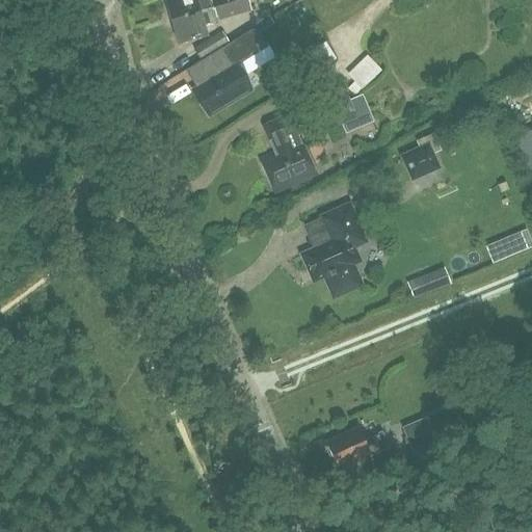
[(164,0),(171,21),(211,9),(208,0),(164,0)]
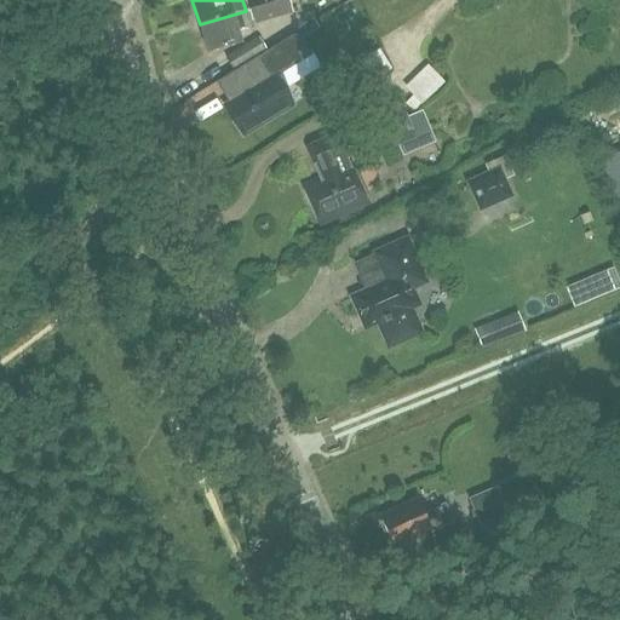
[(280,0),(250,10),(246,11),(200,24),(208,53),(241,44),(237,30),(254,26),(254,24),(293,13),(288,0),(280,0)]
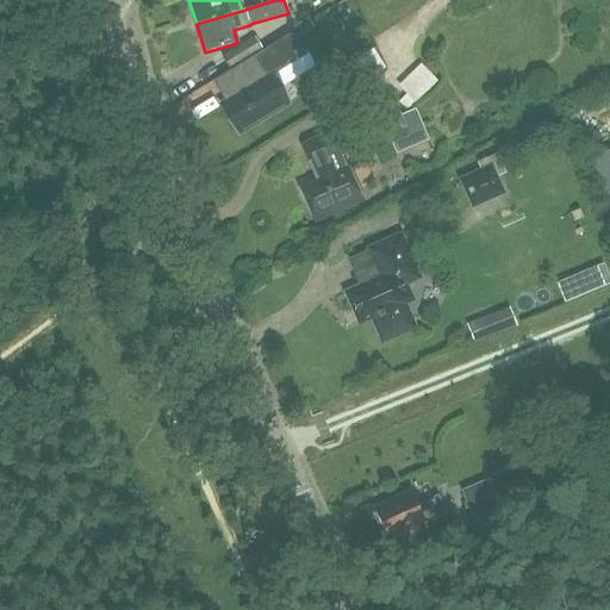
[(242,0),(246,10),(275,0),(242,0)]
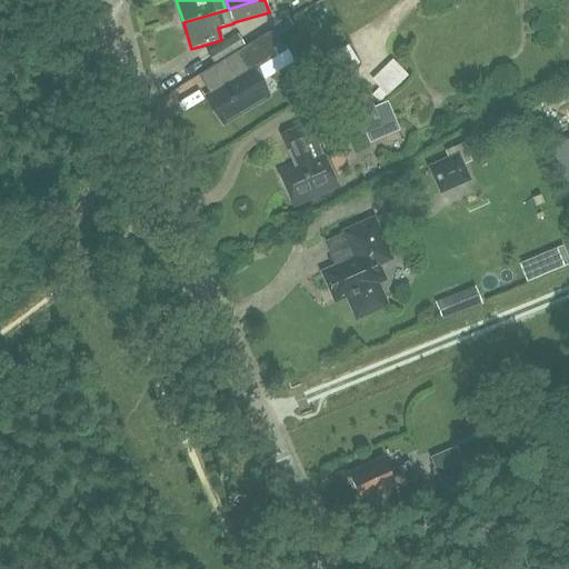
[(206,99),(221,126),(267,97),(251,71),(283,51),(271,31),(219,62),(231,82),(206,99)]
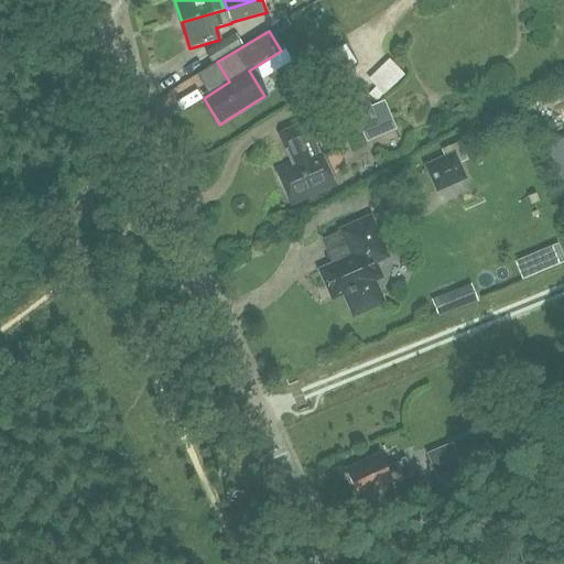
[(235,33),(204,53),(212,65),(217,62),(232,52),(234,52),(242,46),(235,33)]
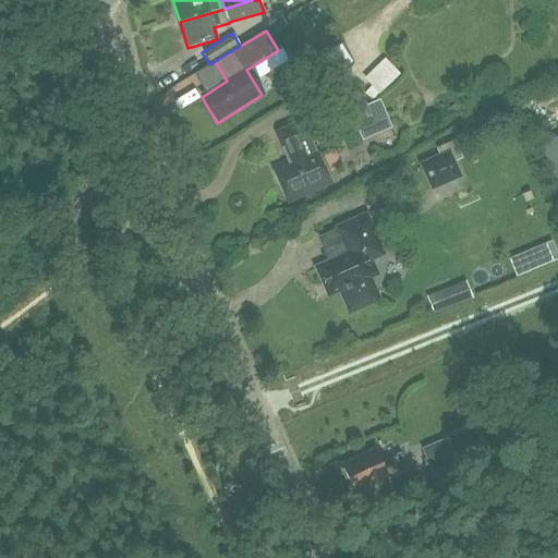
[(332,70),(347,62),(338,48),(324,56),(332,70)]
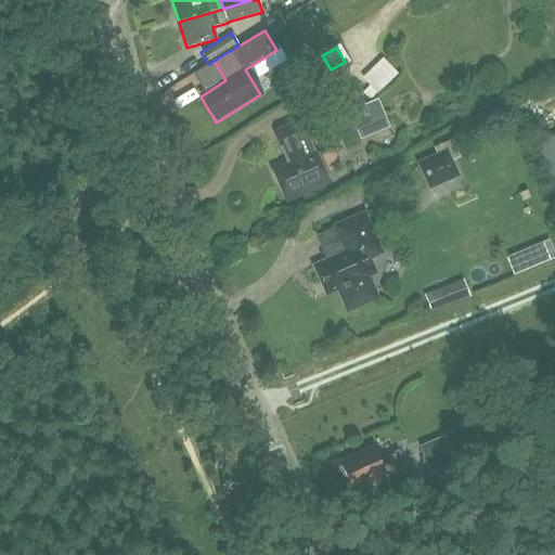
[(392,68),(372,85),(385,101),(405,84),(392,68)]
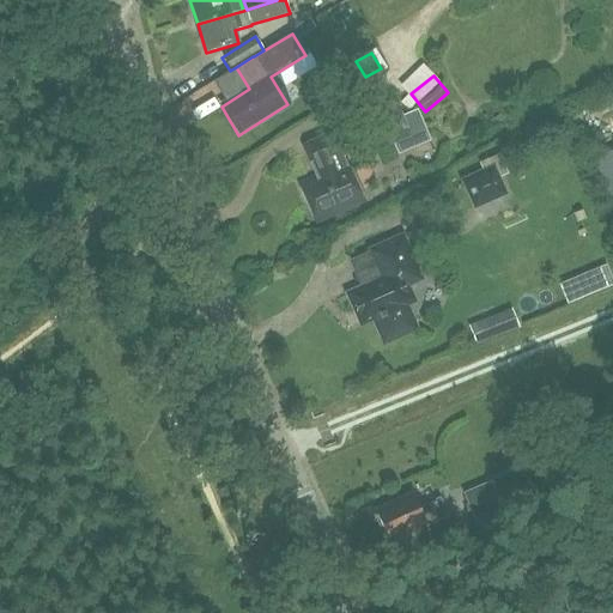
[(376,152),(411,137),(399,103),(360,117),(376,152)]
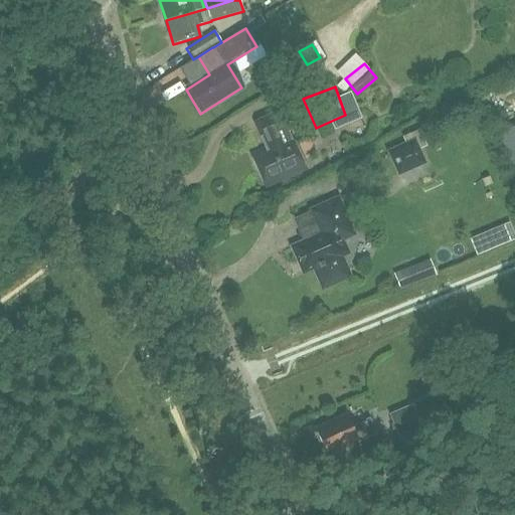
[(277,125),(273,115),(254,123),(266,148),(250,155),(267,188),(307,171),(285,122),(277,125)]
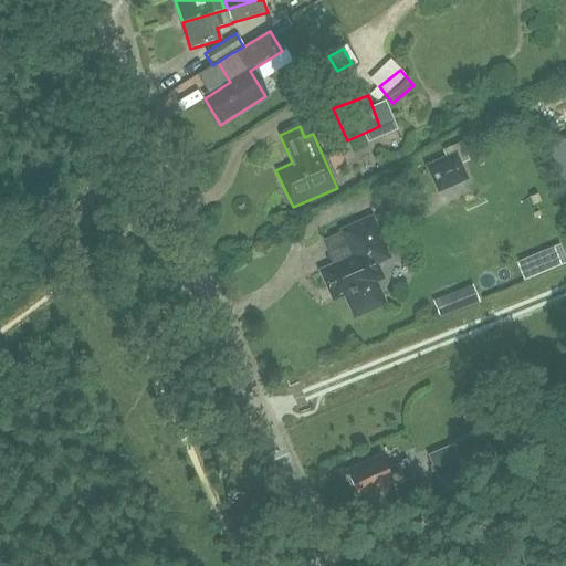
[(565,138),(548,146),(565,190),(565,138)]
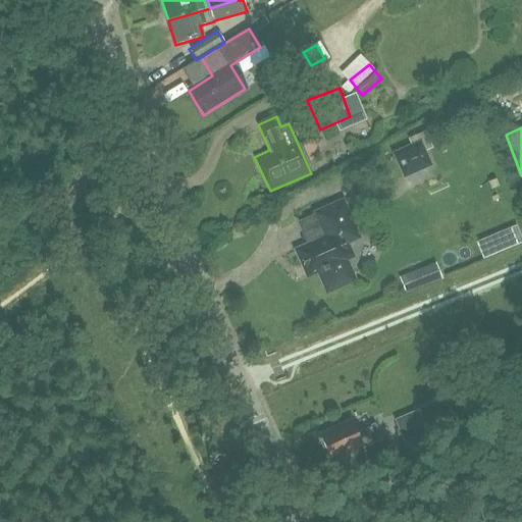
[(369,150),(381,149),(380,135),(368,136),(369,150)]
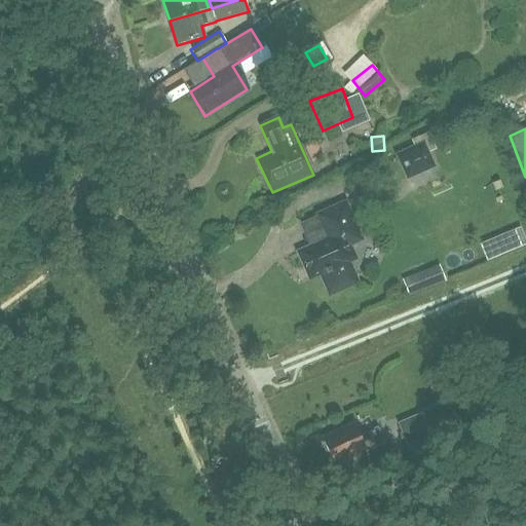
[(407,178),(434,166),(423,143),(397,155),(407,178)]
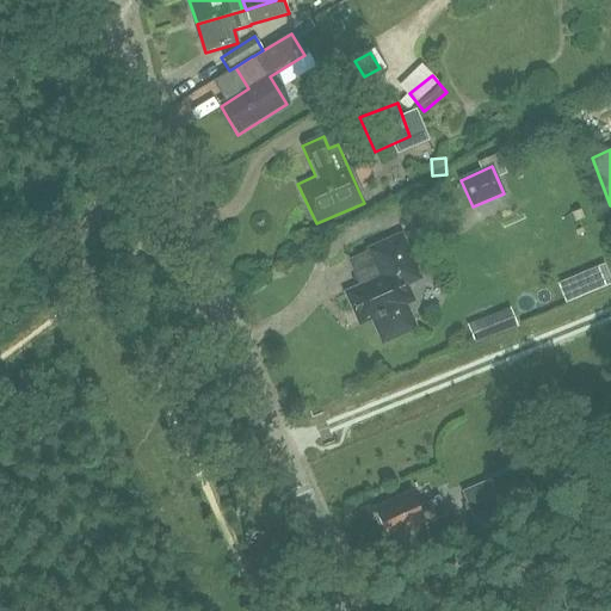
[(413,323),(405,304),(413,301),(406,284),(420,278),(401,236),(370,251),(349,260),(360,288),(347,294),(356,312),(359,309),(365,322),(374,319),(383,338),(388,335),(393,337),(396,337),(400,335),(403,333),(406,331),(408,326),(413,323)]
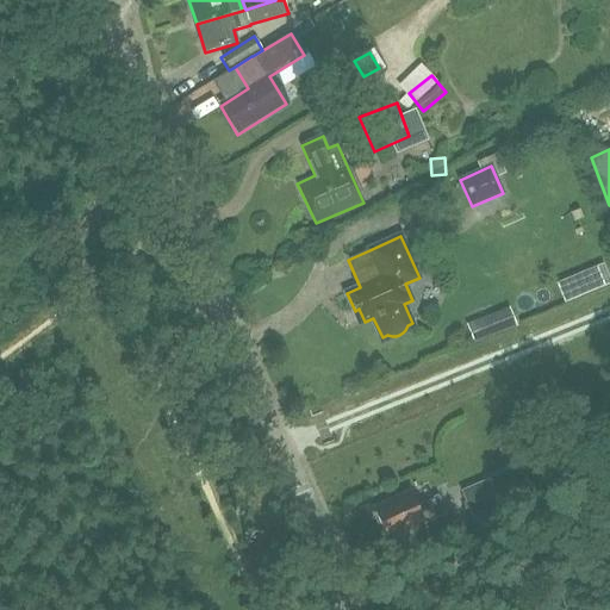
[(502,332),(516,327),(515,322),(509,307),(495,313),(502,332)]
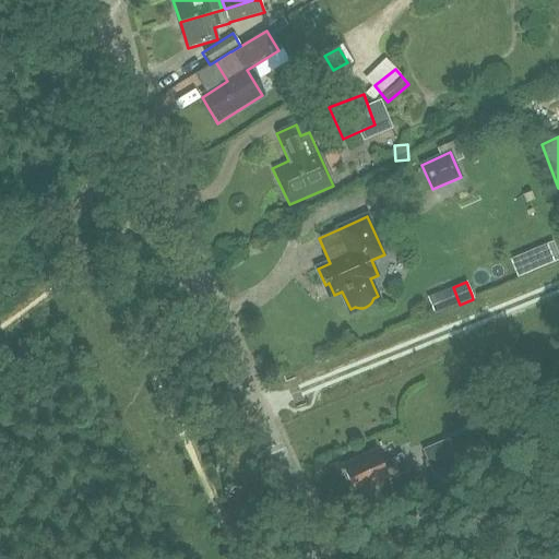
[(438,487),(463,477),(458,464),(447,439),(421,450),(432,474),(438,487)]
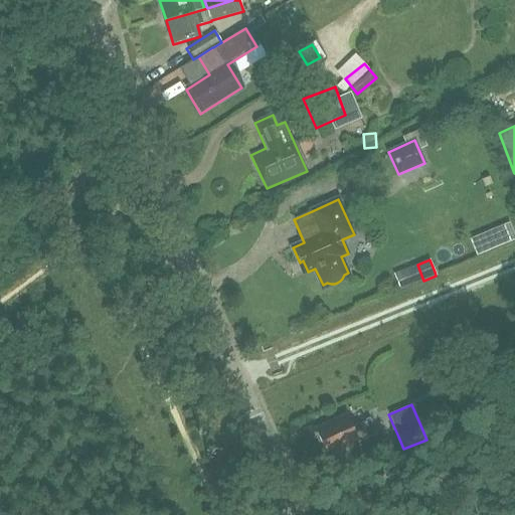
[(352,425),(347,415),(315,431),(326,454),(355,440),(357,443),(376,434),(369,417),(352,425)]
